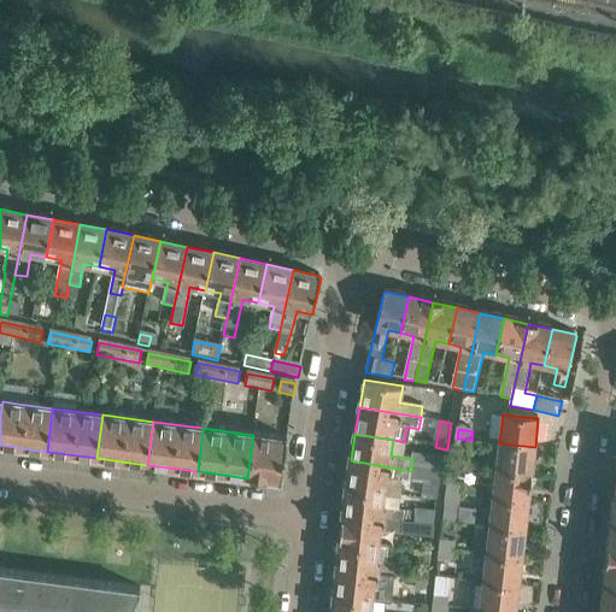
[(253,435),(247,478),(281,482),(287,440),(253,435)]
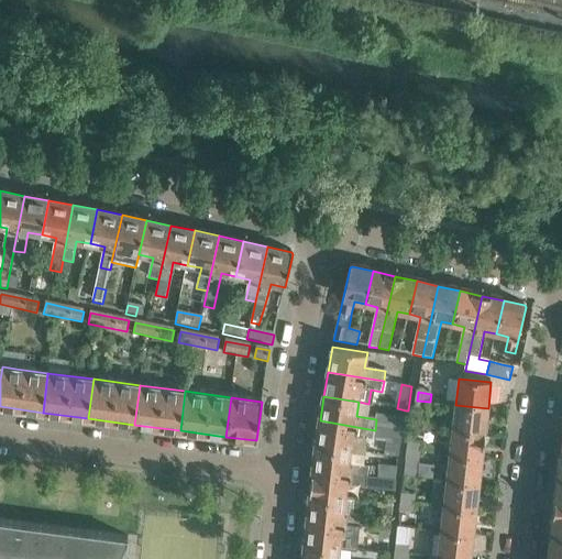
[(417,401),(416,408),(429,410),(430,402),(417,401)]
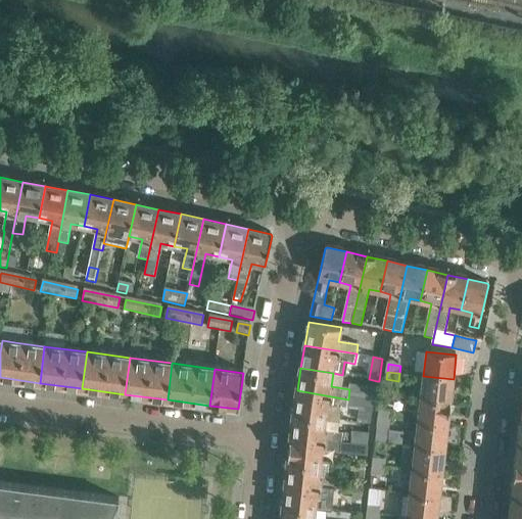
[(451,404),(454,379),(423,376),(421,400),(451,404)]
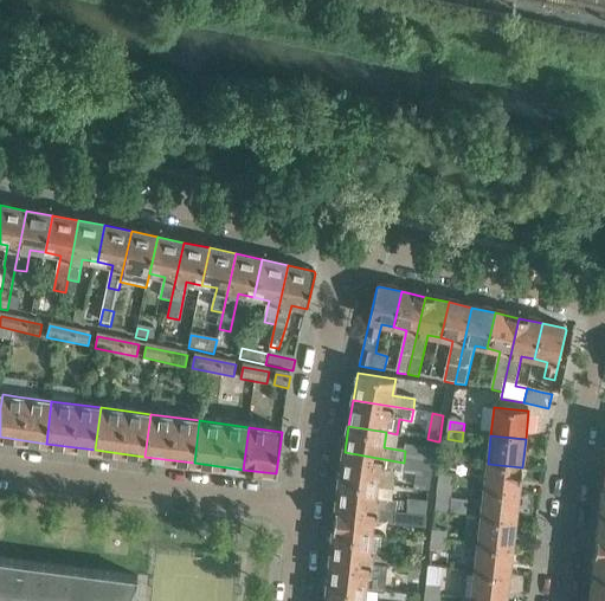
[(340,479),(378,485),(379,470),(432,479),(435,467),(404,463),(345,452),(340,478),(340,479)]
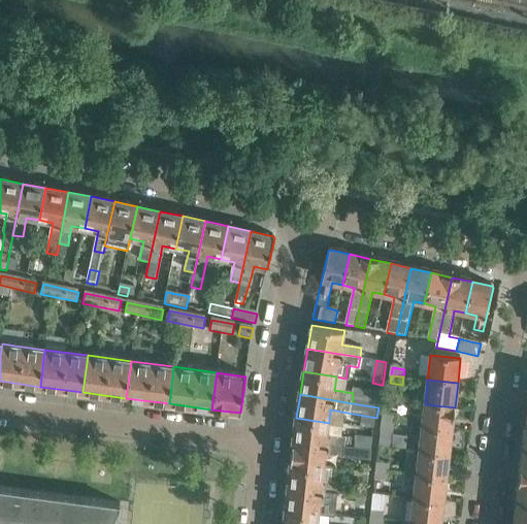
[(425,404),(422,428),(452,432),(455,407),(425,404)]
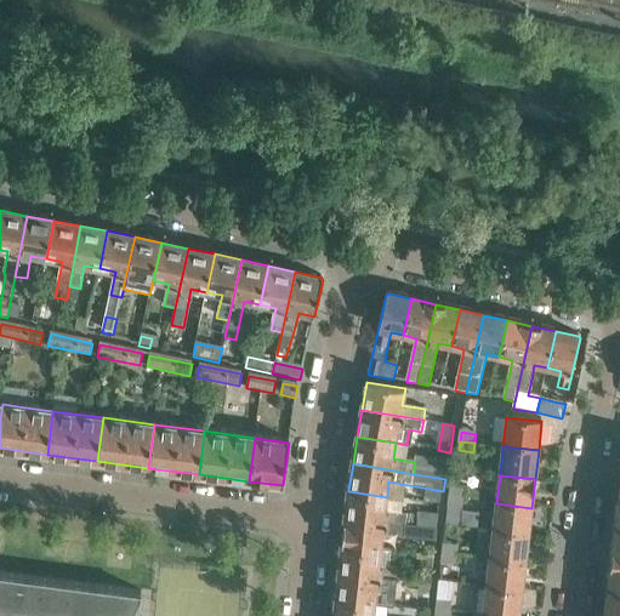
[(451,498),(467,500),(468,491),(454,489),(451,498)]
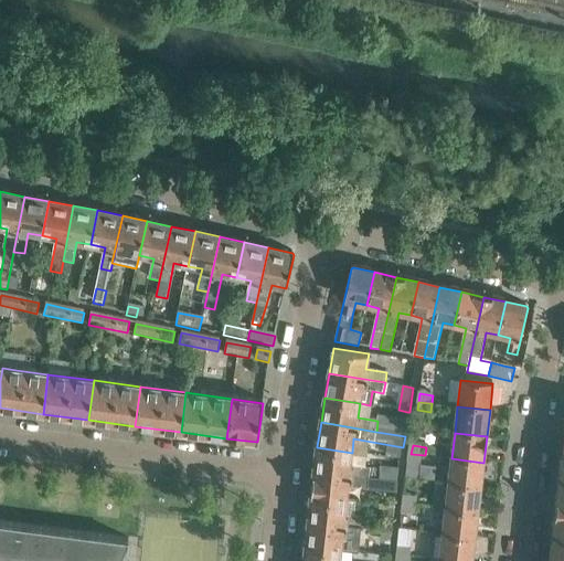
[(350,466),(352,453),(317,447),(314,474),(370,480),(371,469),(350,466)]
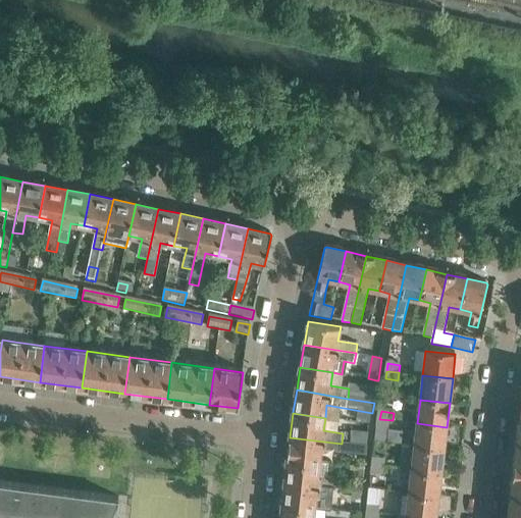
[(379,419),(378,429),(391,431),(393,420),(379,419)]
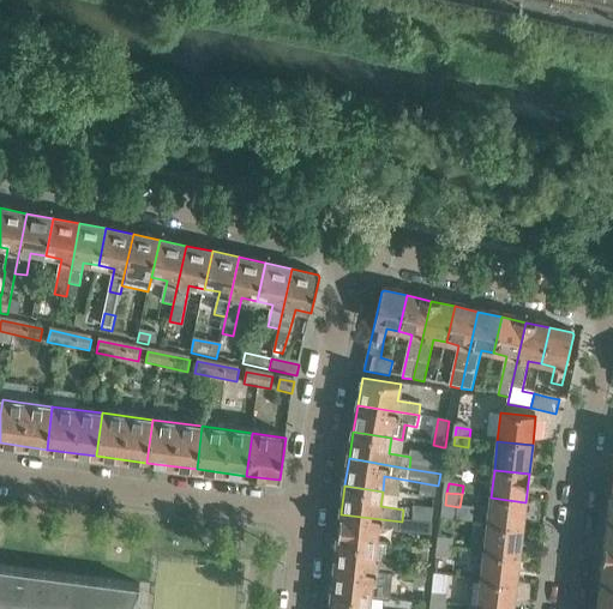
[(612,493),(610,493),(596,608),(612,608),(612,493)]
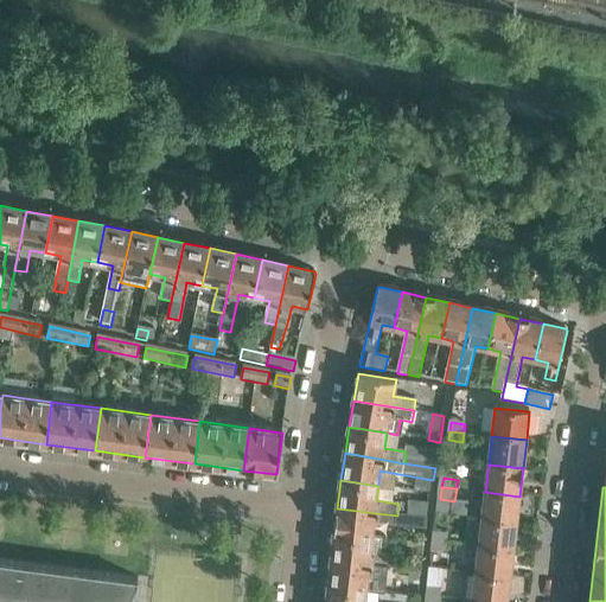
[(517,524),(520,497),(485,492),(482,520),(517,524)]
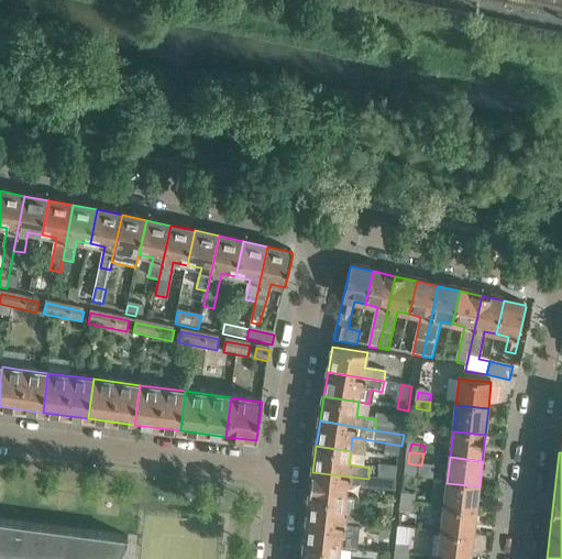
[(312,472),(309,496),(344,501),(346,486),(396,492),(397,482),(377,480),(368,479),(312,472)]
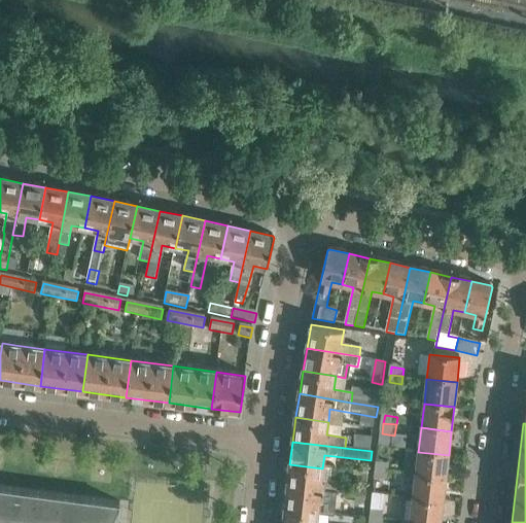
[(446,480),(449,455),(418,452),(416,476),(446,480)]
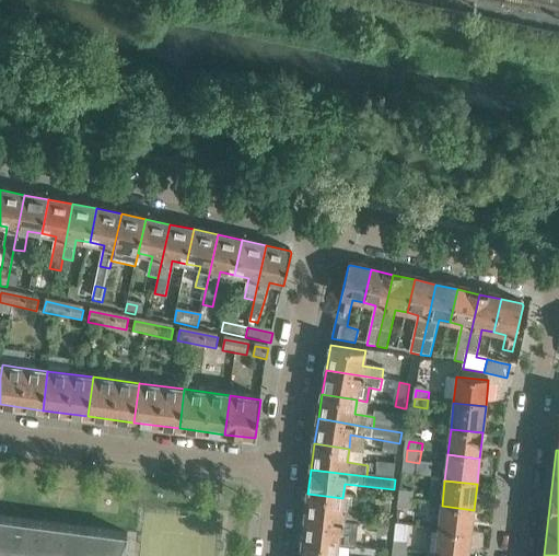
[(402,493),(400,501),(414,502),(415,495),(402,493)]
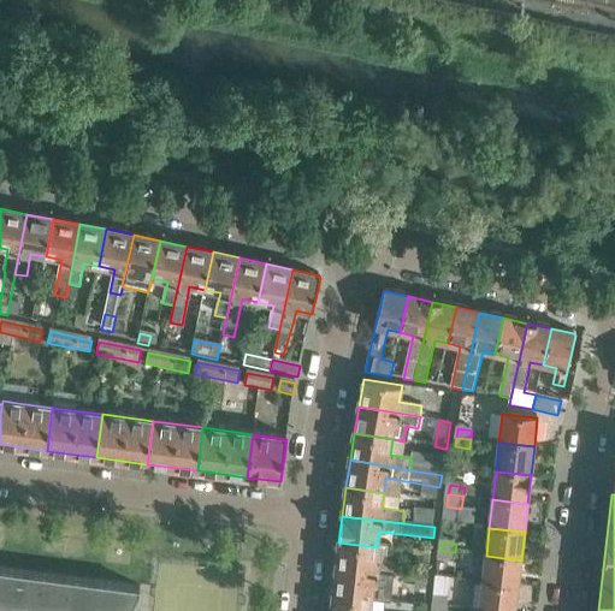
[(336,567),(336,570),(397,577),(398,565),(376,563),(377,547),(338,543),(336,567)]
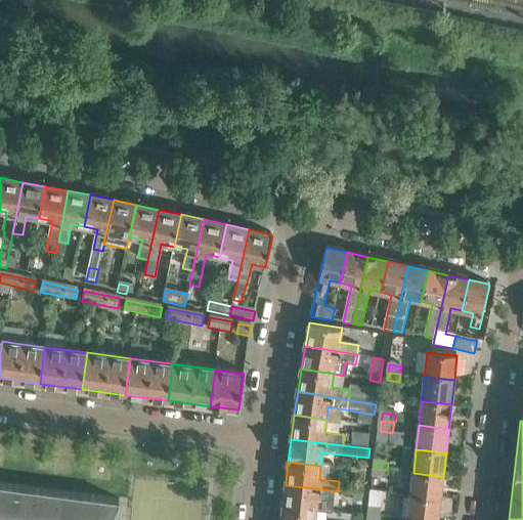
[(375,469),(374,477),(386,479),(387,470),(375,469)]
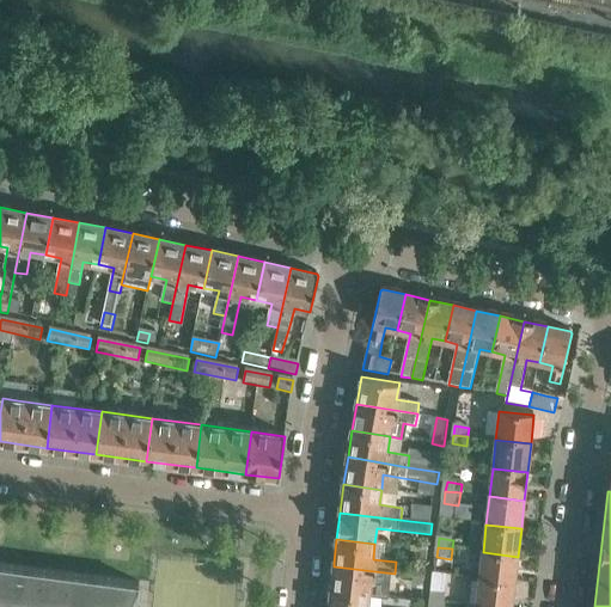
[(514,584),(518,557),(483,552),(480,581),(514,584)]
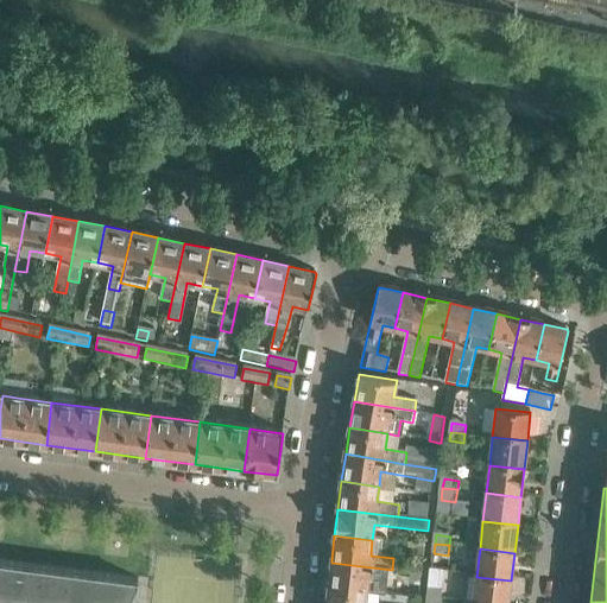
[(136,602),(139,582),(0,563),(0,602),(136,602)]
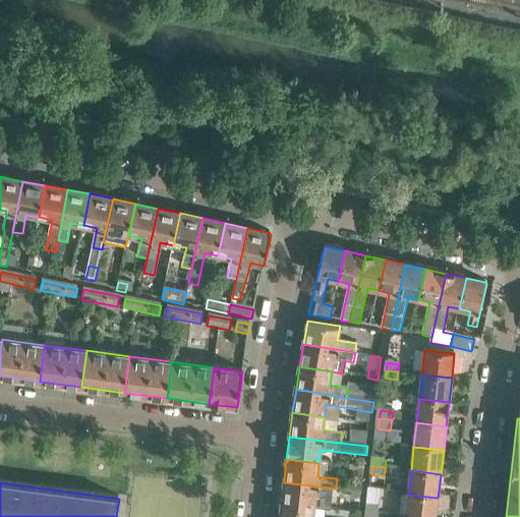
[(284,482),(281,506),(313,509),(325,510),(331,511),(333,487),(284,482)]
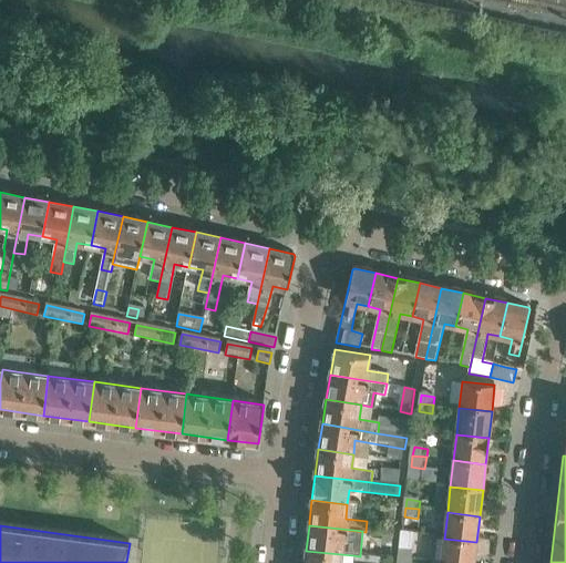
[(474,562),(476,542),(444,539),(441,562),(474,562)]
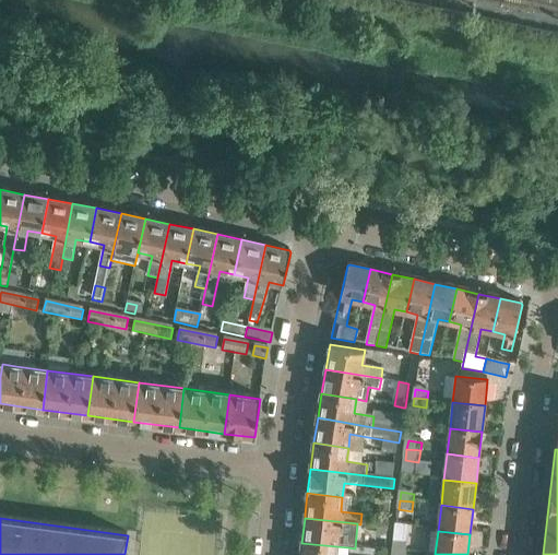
[(301,543),(300,554),(335,554),(336,546),(301,543)]
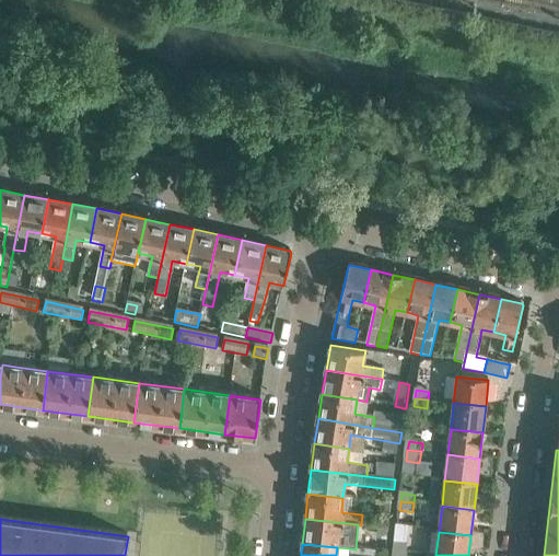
[(394,553),(407,554),(408,546),(395,544),(394,553)]
